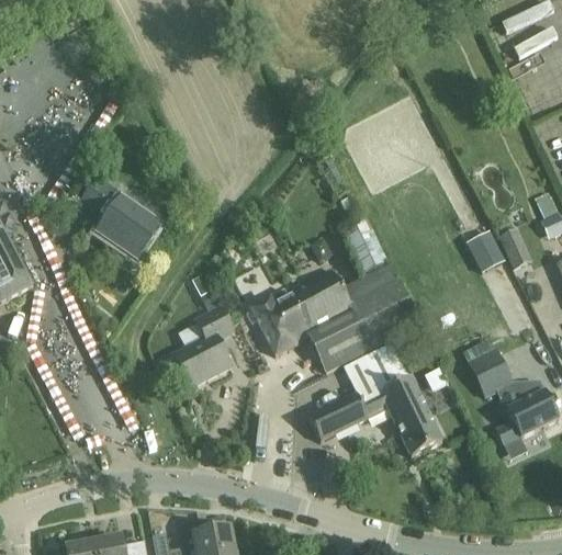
[(329,154),(317,161),(338,195),(350,188),(329,154)]
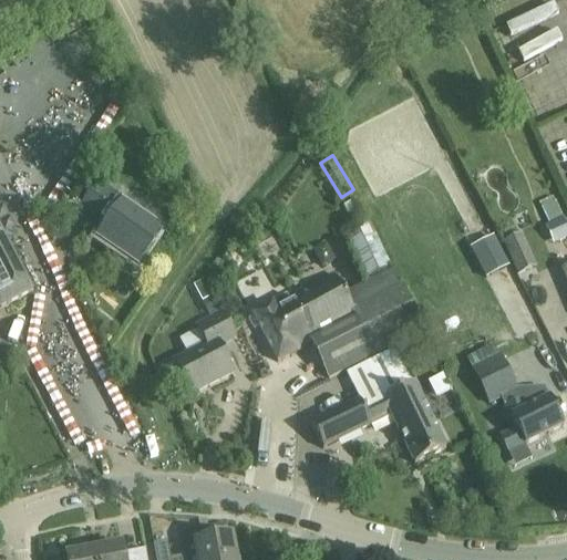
[(81,201),(94,211),(100,203),(113,213),(98,234),(138,262),(161,230),(120,201),(123,196),(98,178),(81,201)]
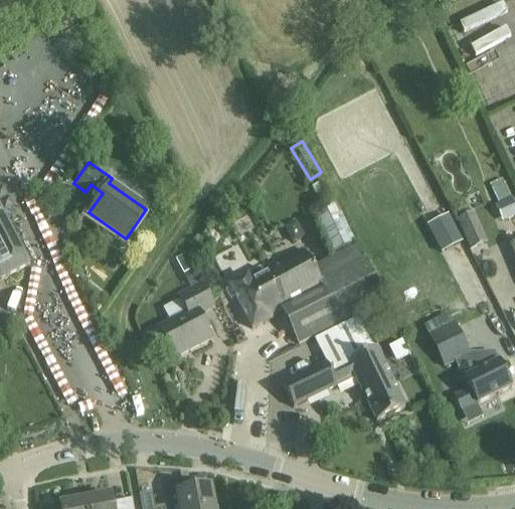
[(323,177),(311,183),(321,203),(313,207),(335,252),(314,263),(306,245),(265,266),(263,263),(246,271),(247,272),(229,282),(251,324),(283,308),(299,339),(316,330),(359,309),(370,304),(384,297),(335,196),(333,197),(323,177)]
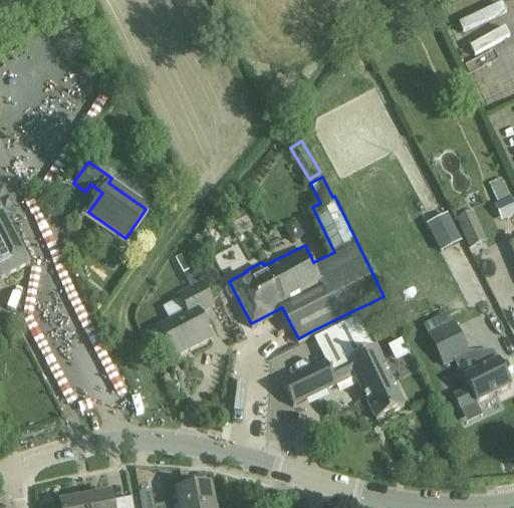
[(513,201),(510,193),(493,201),(501,217),(513,210),(513,201)]
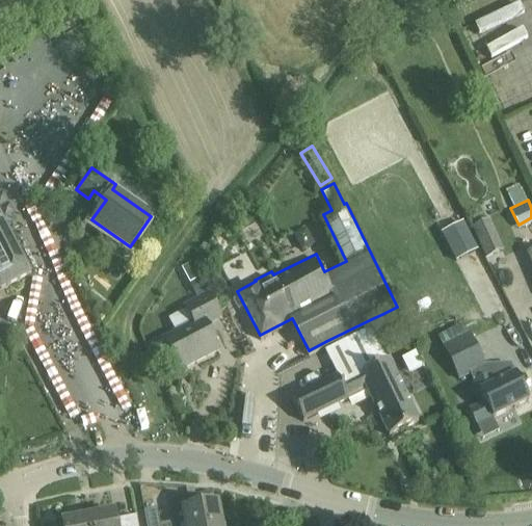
[(0,284),(31,268),(0,209),(0,284)]
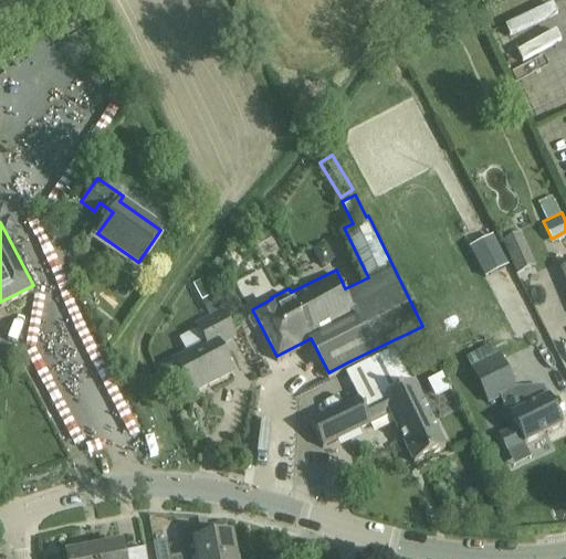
[(486,235),(470,244),(483,272),(490,269),(496,278),(506,273),(486,235)]
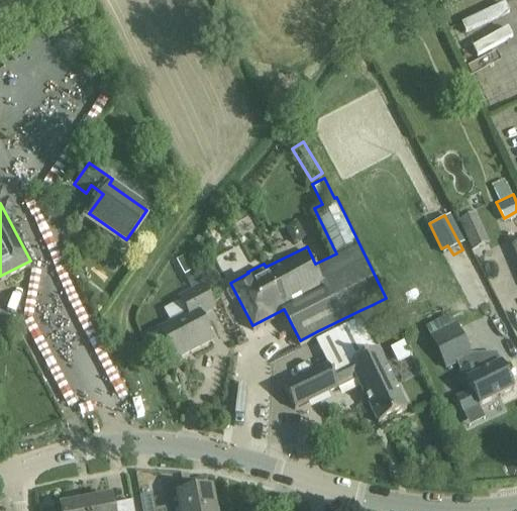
[(297,217),(285,223),(294,239),(306,233),(297,217)]
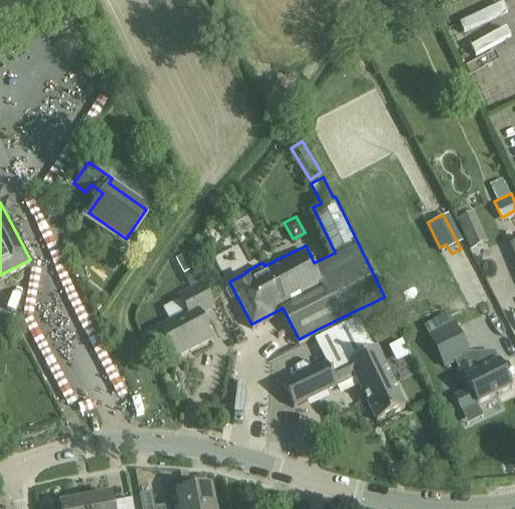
[(188,309),(158,325),(173,354),(211,334),(198,310),(213,302),(201,280),(179,291),(188,309)]
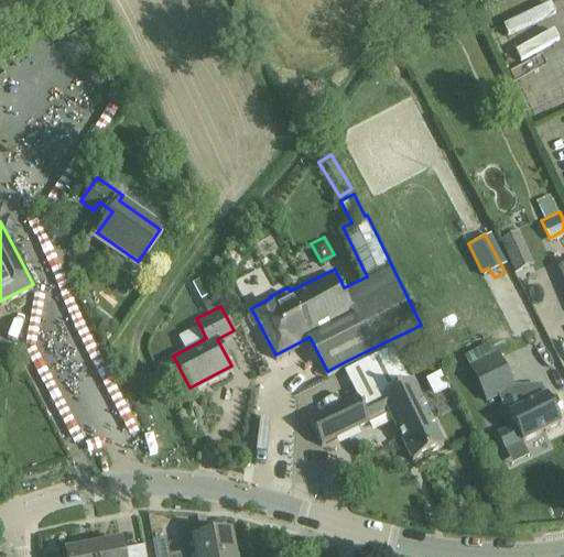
[(405,332),(393,338),(407,364),(419,358),(405,332)]
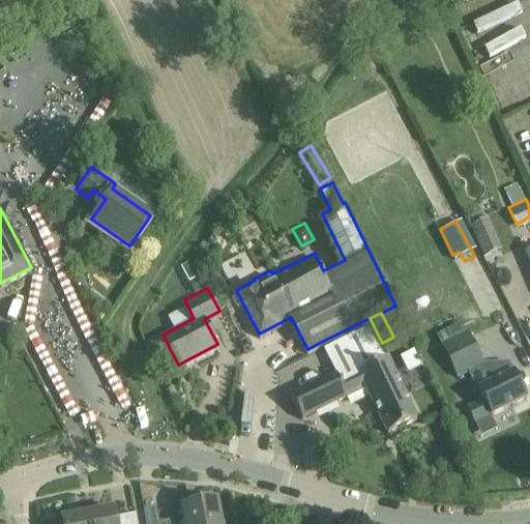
[(367,323),(343,336),(324,345),(335,370),(290,391),(301,414),(346,394),(347,395),(365,385),(387,429),(416,415),(387,355),(384,356),(367,323)]
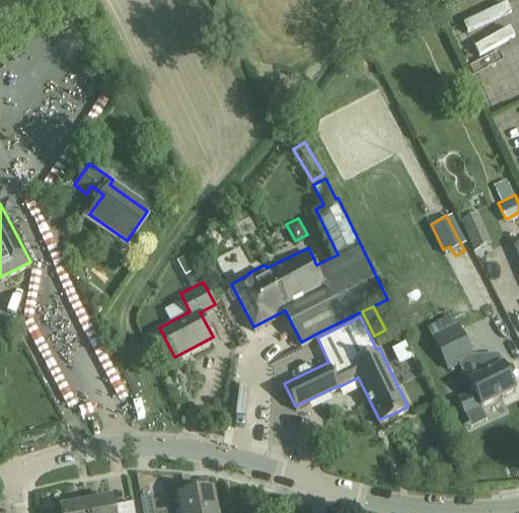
[(445,326),(431,333),(439,349),(446,366),(458,360),(473,353),(472,351),(466,336),(458,320),(445,326)]
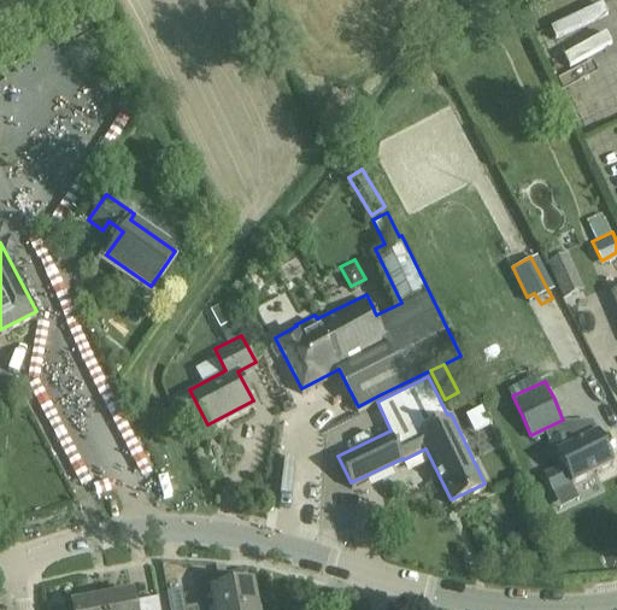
[(570,476),(571,479),(613,458),(598,428),(573,441),(565,428),(548,437),(562,462),(544,470),(551,486),(570,476)]
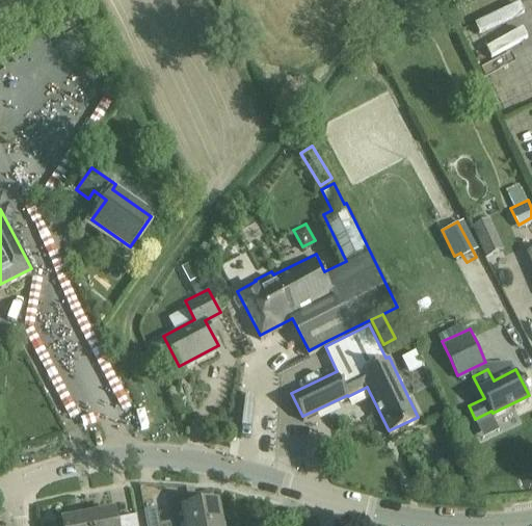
[(198,525),(221,522),(217,499),(211,500),(209,490),(212,489),(212,488),(173,495),(175,507),(183,506),(186,525),(198,525)]
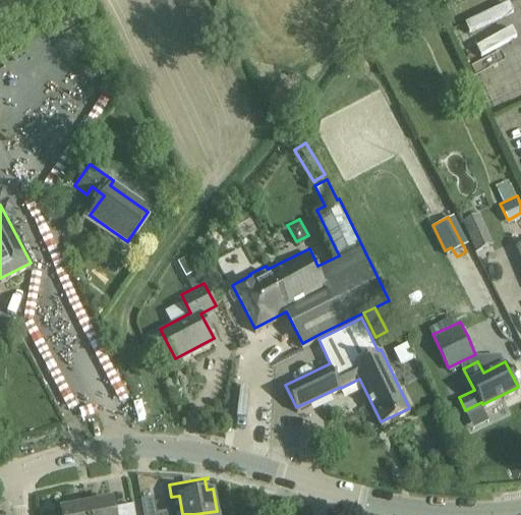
[(154,493),(140,495),(142,502),(145,514),(174,514),(173,505),(165,507),(157,508),(154,493)]
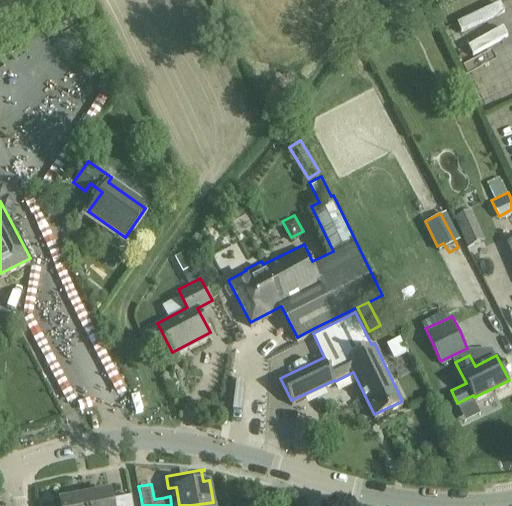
[(84,493),(85,505),(133,505),(132,495),(112,498),(110,488),(84,493)]
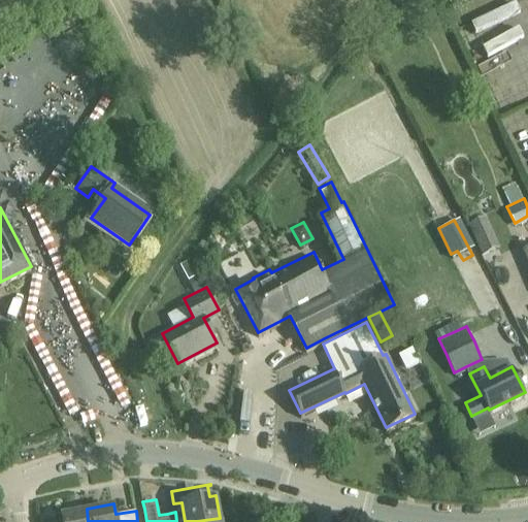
[(88,521),(87,509),(62,513),(63,521),(88,521)]
